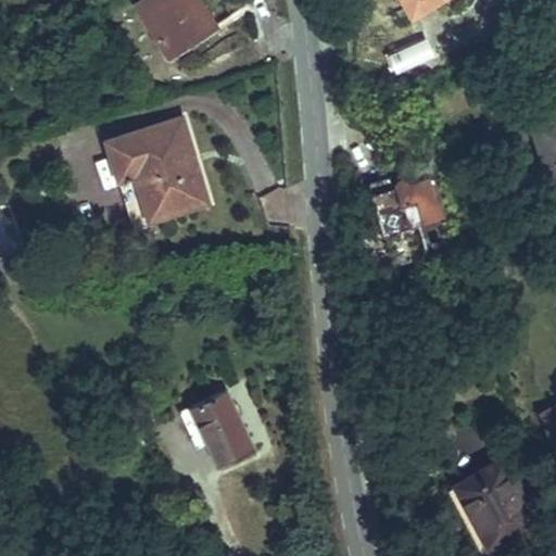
[(182,22),(167,0),(114,0),(106,5),(141,59),(159,46),(155,40),(182,22)]
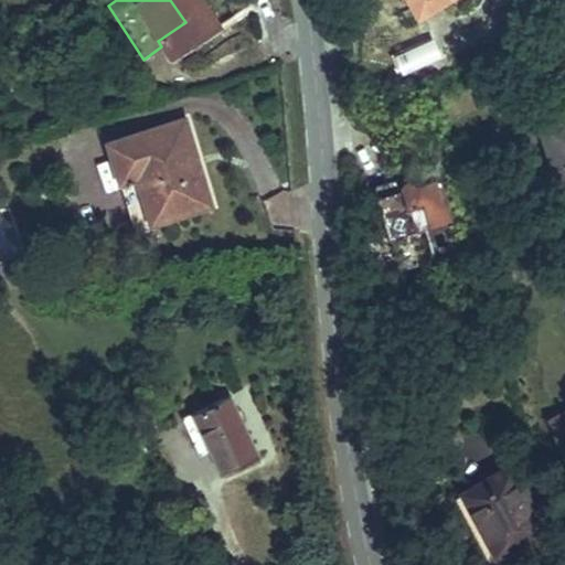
[(397,74),(440,62),(433,39),(391,52),(397,74)]
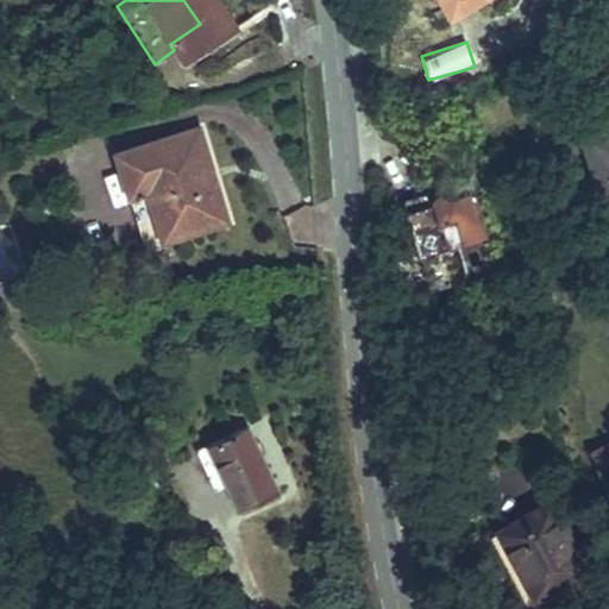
[(600,190),(608,187),(608,132),(603,115),(577,125),(600,190)]
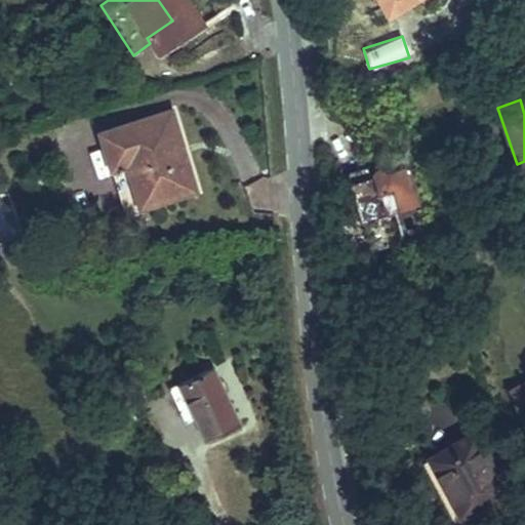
[(102,140),(112,176),(122,172),(133,215),(191,200),(170,124),(102,140)]
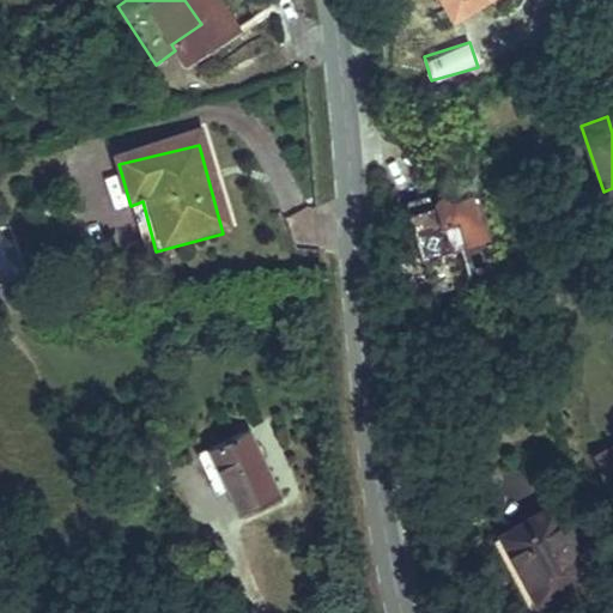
[(394,182),(416,242),(443,232),(454,265),(492,250),(460,158),(394,182)]
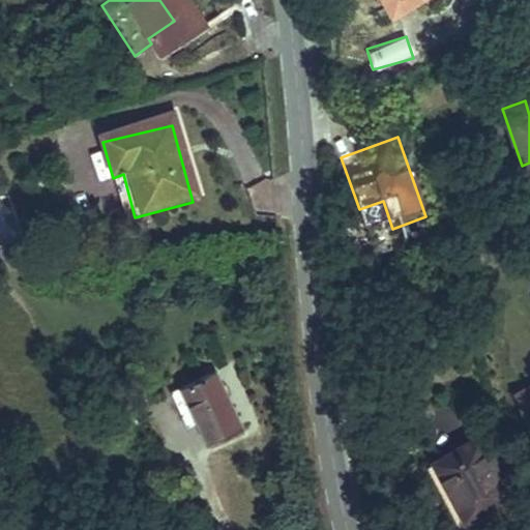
[(123,174),(113,178),(124,221),(135,217),(123,174)]
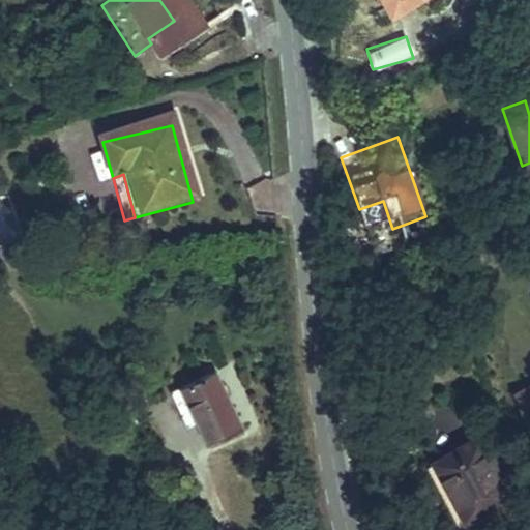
[(383,201),(359,209),(369,236),(392,229),(383,201)]
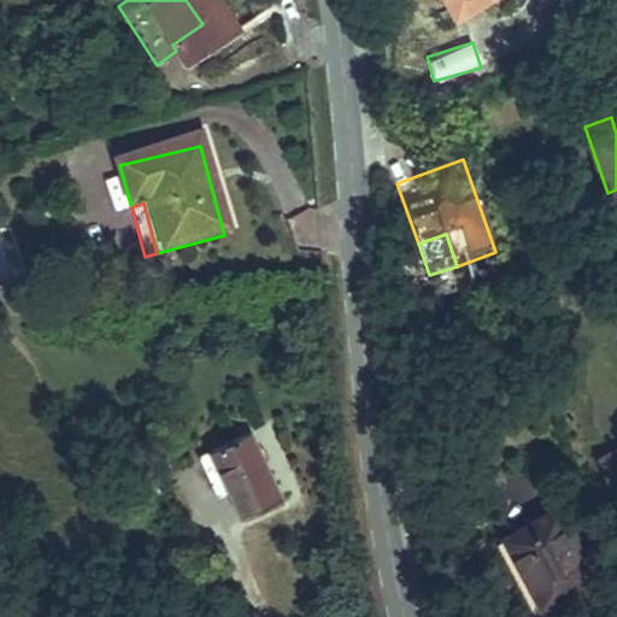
[(278,505),(240,441),(203,463),(239,528),(278,505)]
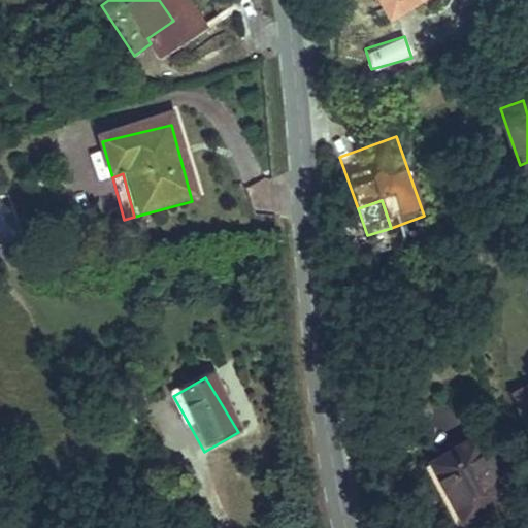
[(520,420),(527,417),(527,384),(509,391),(520,420)]
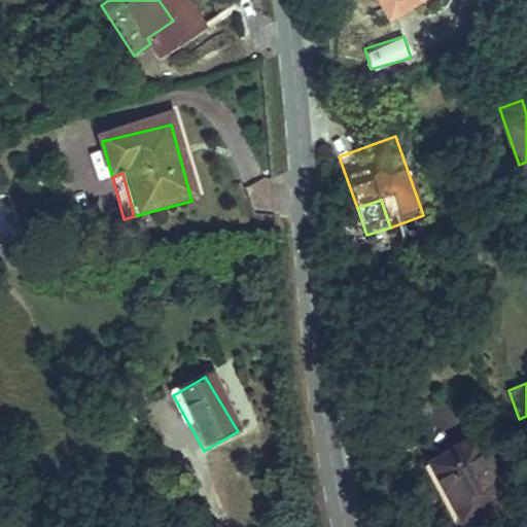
[(513,483),(482,425),(435,449),(470,507),(513,483)]
